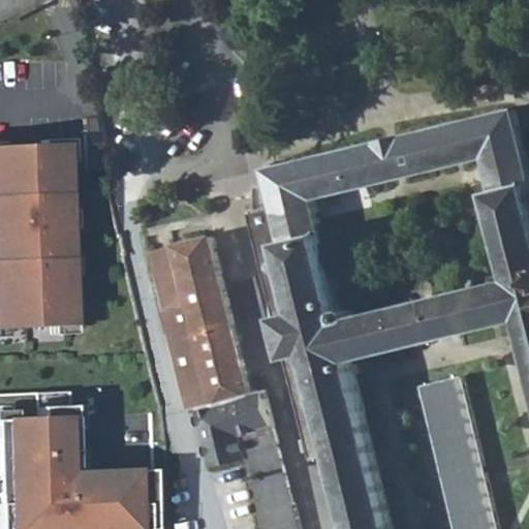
[(334,454),(350,528),(394,528),(353,359),(524,317),(528,337),(528,159),(517,109),(268,167),(276,207),(256,212),(278,300),(290,360),(313,458),(334,454)]
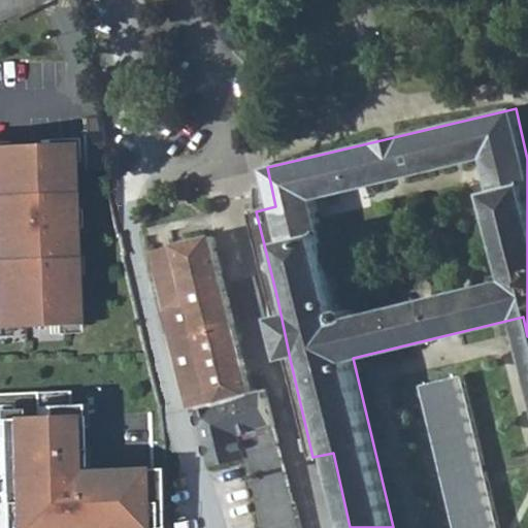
[(84,143),(84,170),(103,170),(102,119),(83,119),(84,143)]
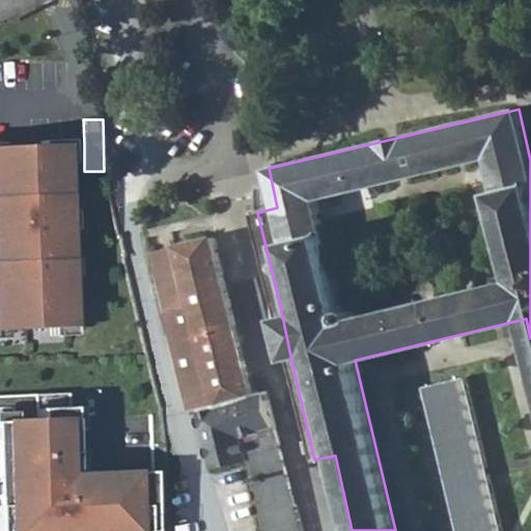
[(71,149),(0,149),(0,335),(74,334),(71,149)]
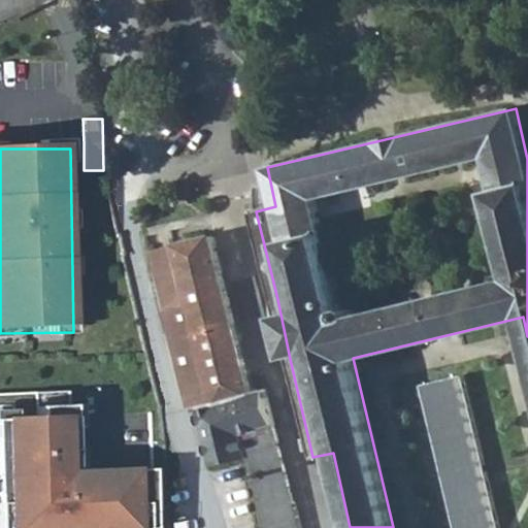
[(198,407),(212,461),(251,451),(264,510),(294,503),(267,389),(253,393),(213,235),(155,250),(170,310),(195,304),(220,402),(198,407)]
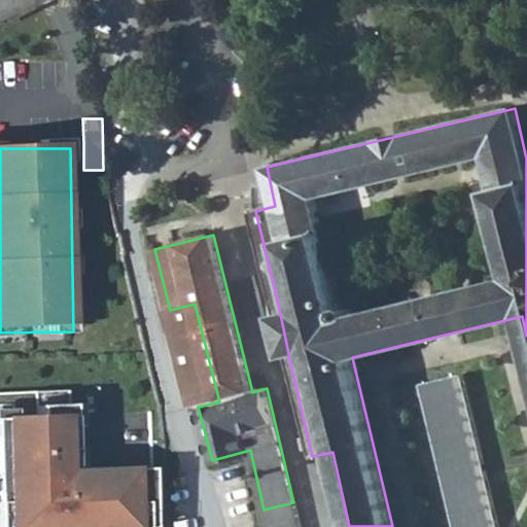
[(281,359),(289,358),(277,299),(267,301),(281,359)]
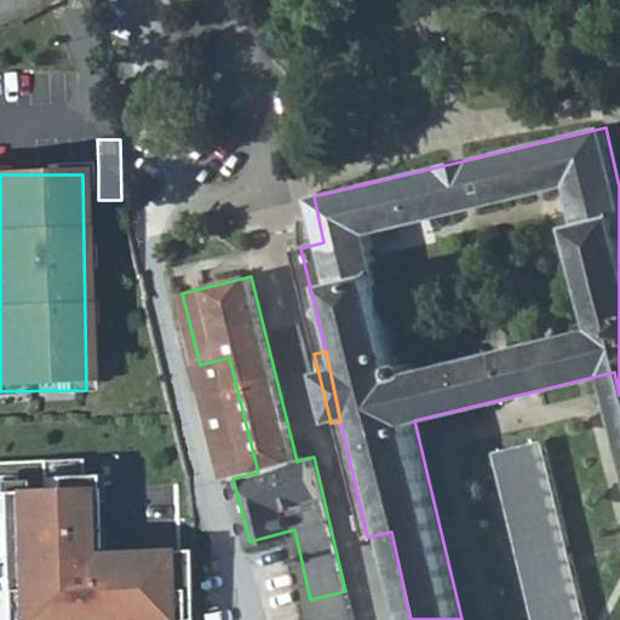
[(227,480),(233,478),(258,472),(229,357),(200,365),(227,480)]
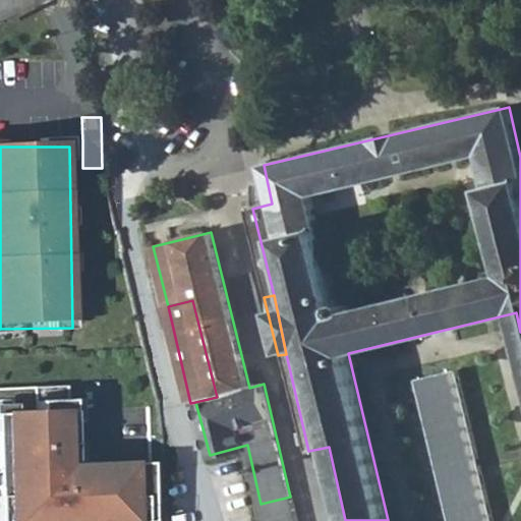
[(49,411),(0,412),(0,520),(116,520),(115,462),(50,464),(49,411)]
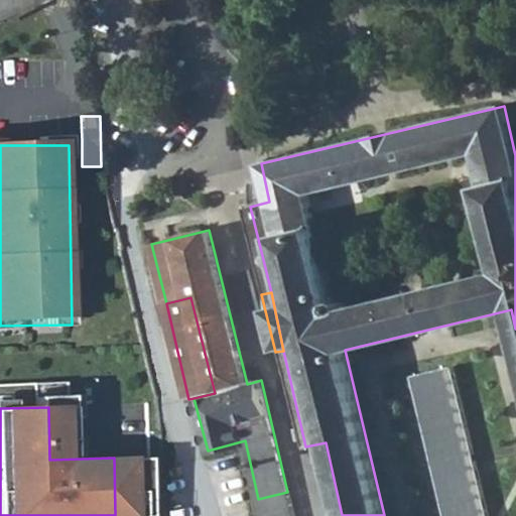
[(293,515),(287,492),(258,499),(262,515),(293,515)]
